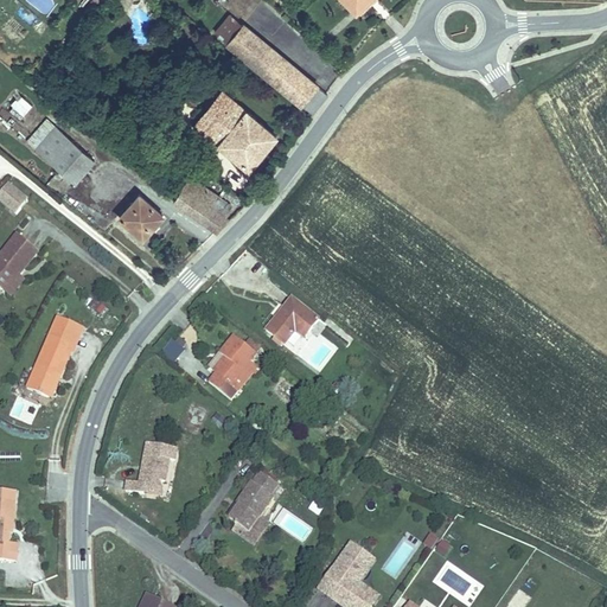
[(360,0),(353,7),(357,11),(368,0),(360,0)]
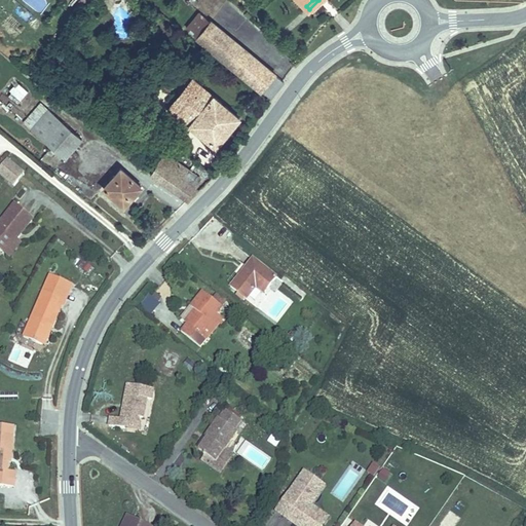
[(282,84),(283,80),(199,12),(188,27),(272,98),(282,84)]
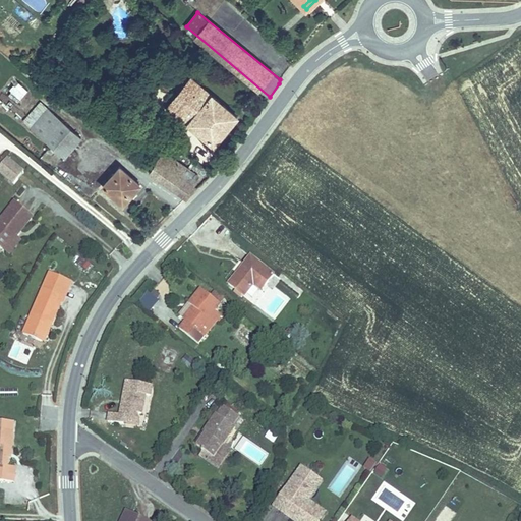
[(5,87),(19,101),(29,91),(13,77),(5,87)]
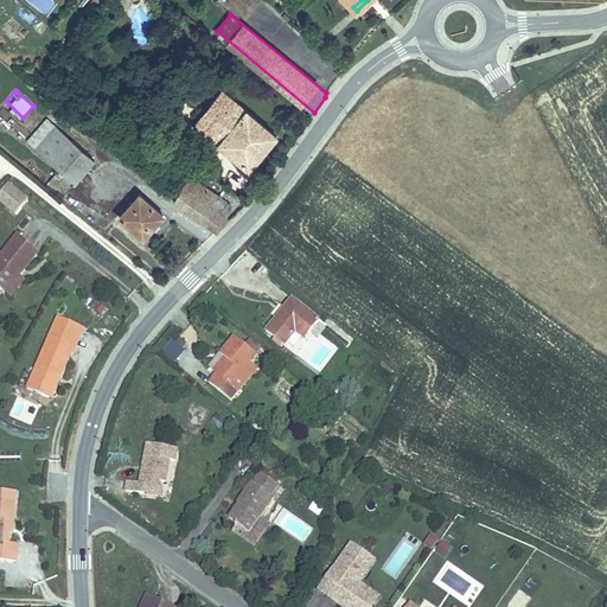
[(253,174),(279,141),(223,96),(196,128),(253,174)]
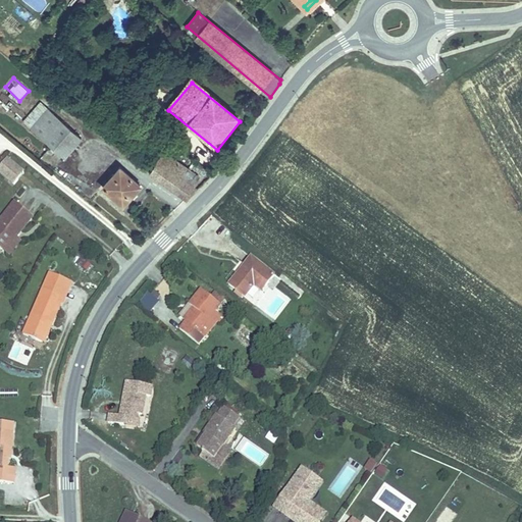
[(42,103),(25,122),(32,127),(48,108),(42,103)]
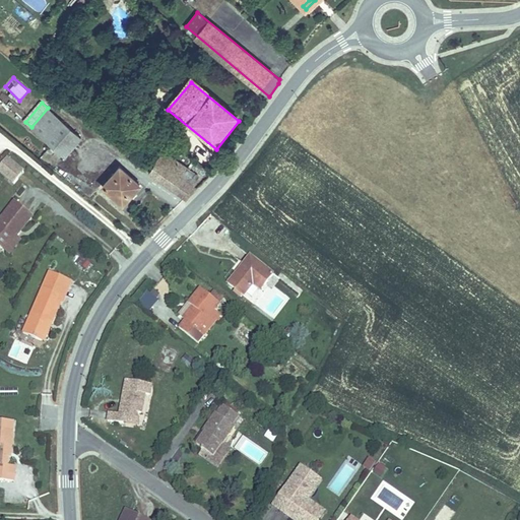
[(48,108),(31,127),(66,155),(82,136),(48,108)]
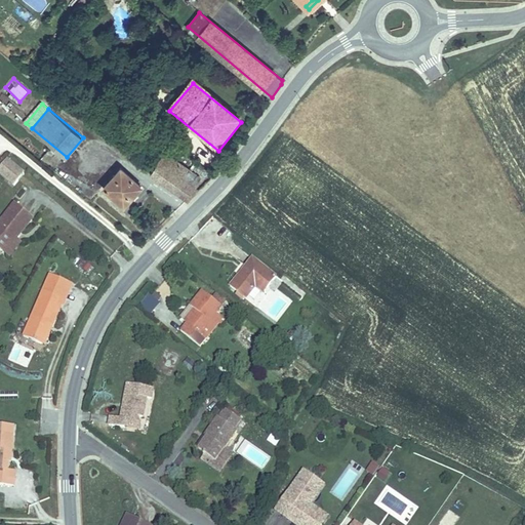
[(176,190),(191,168),(166,152),(152,172),(176,190)]
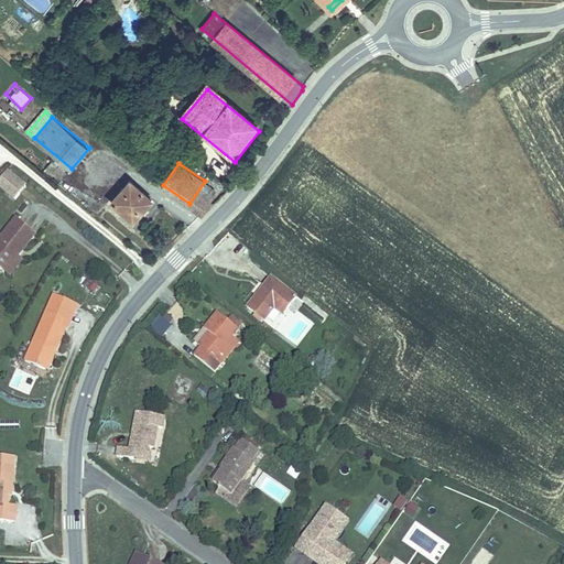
[(0,183),(18,198),(28,184),(8,171),(0,180),(0,183)]
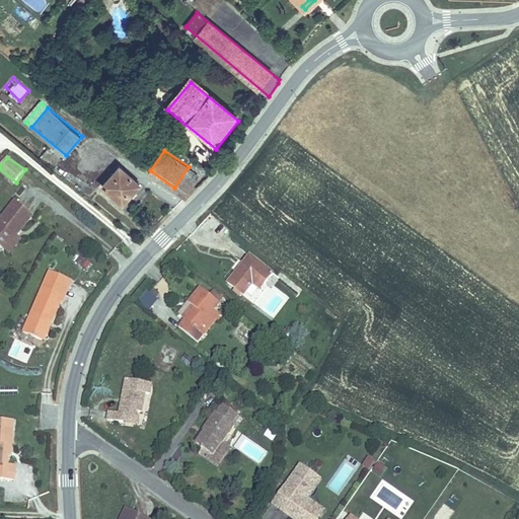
[(122,203),(139,183),(121,165),(102,184),(122,203)]
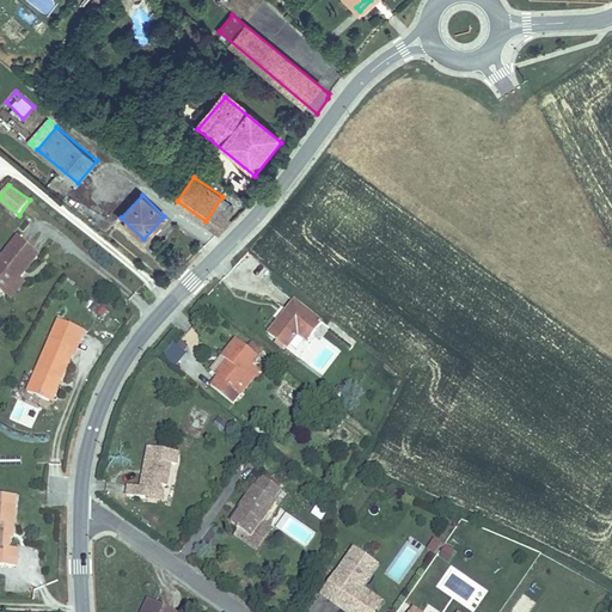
[(0,294),(2,297),(17,279),(18,281),(38,256),(18,239),(0,259),(0,294)]
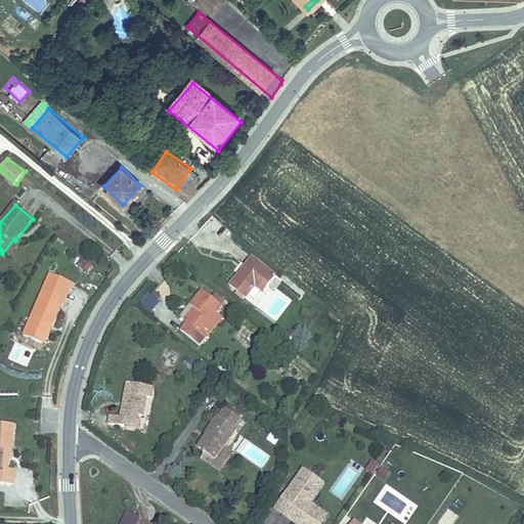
[(8,258),(19,244),(15,241),(14,238),(2,254),(8,258)]
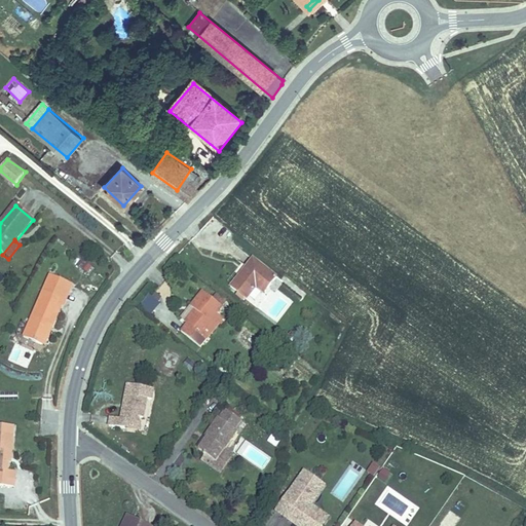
[(243,296),(254,285),(258,279),(267,288),(276,276),(253,258),(230,286),(243,296)]
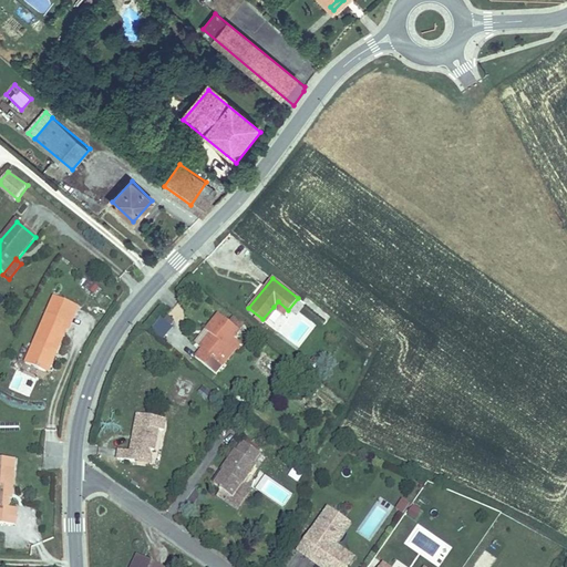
[(278,301),(274,307),(284,315),(288,310),(278,301)]
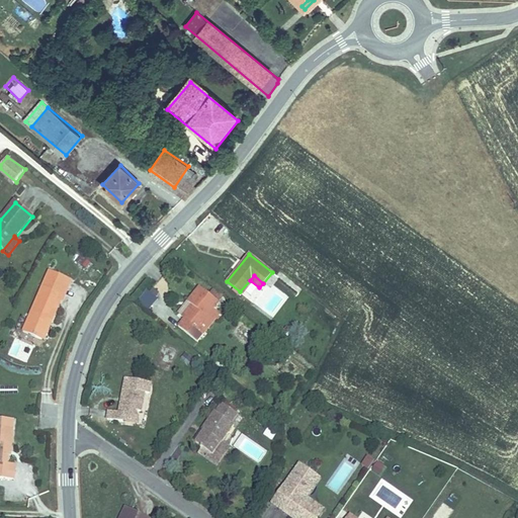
[(66,290),(45,281),(41,288),(63,297),(66,290)]
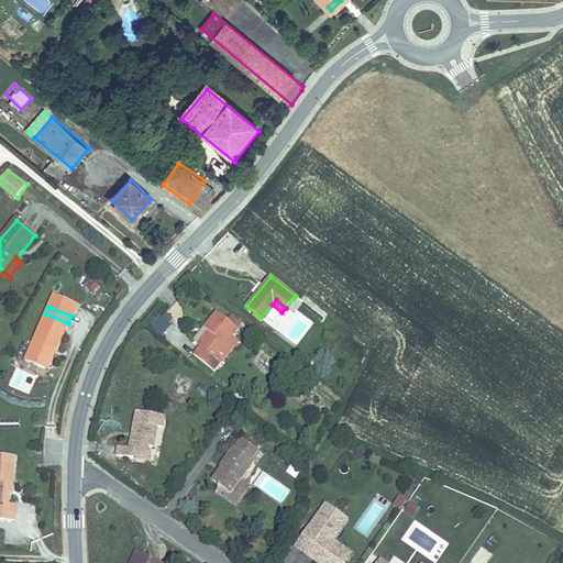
[(212,355),(234,327),(216,311),(202,329),(208,334),(191,355),(208,370),(217,361),(212,355)]
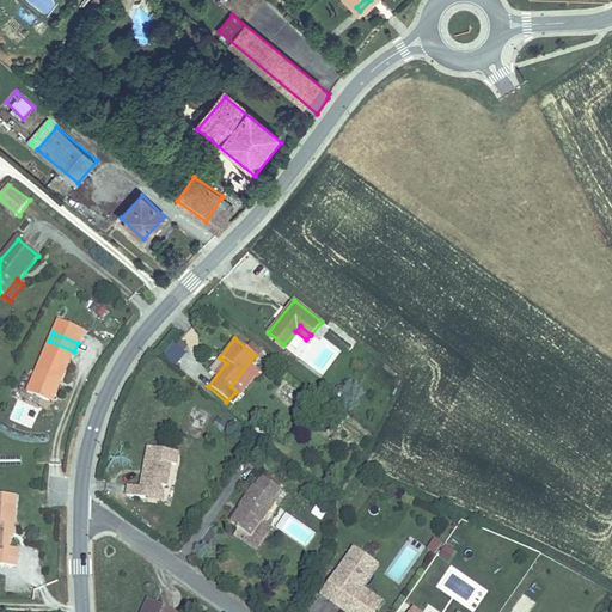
[(48,403),(56,381),(60,384),(74,352),(49,341),(26,393),(48,403)]
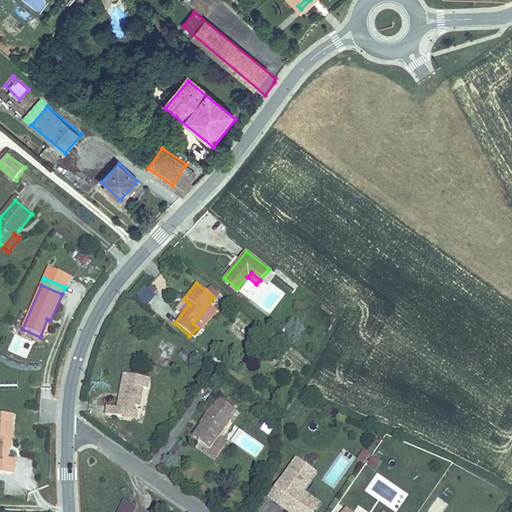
[(145,286),(135,298),(145,306),(155,294),(145,286)]
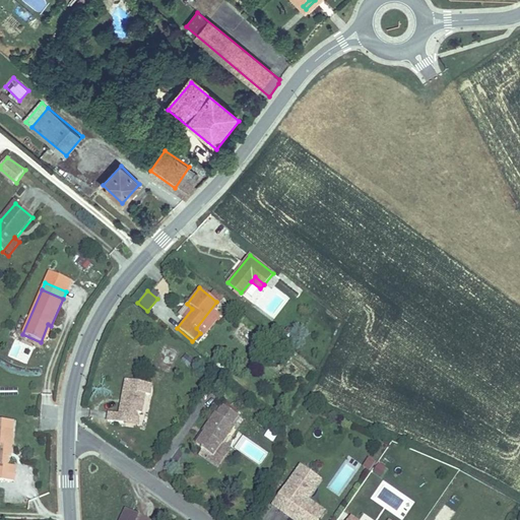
[(44,343),(51,326),(48,324),(41,342),(44,343)]
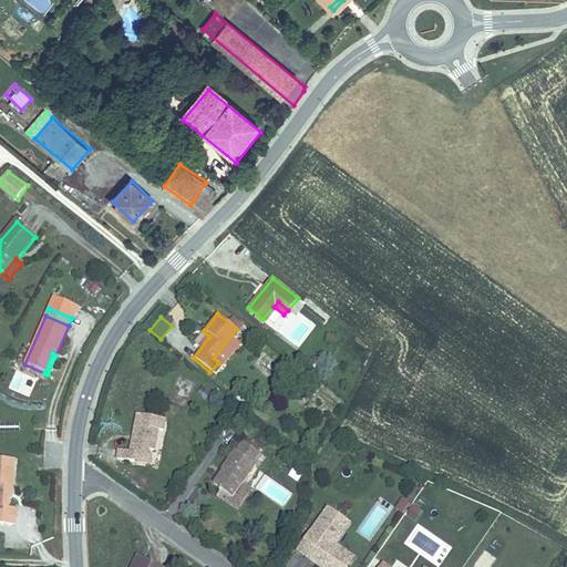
[(115,461),(135,464),(136,457),(146,459),(145,453),(152,453),(156,432),(162,431),(164,421),(135,415),(129,453),(117,451),(115,461)]
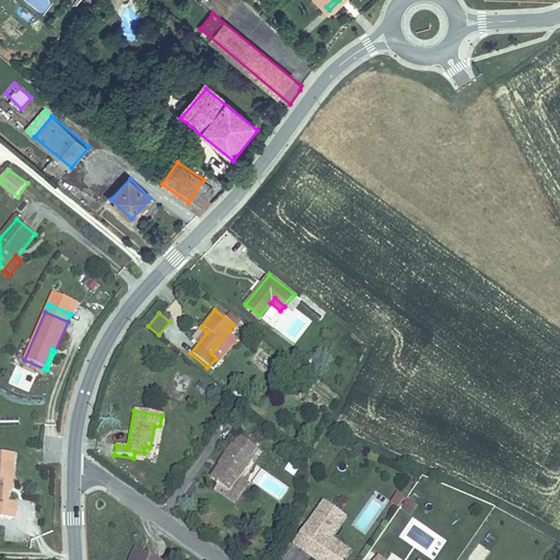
[(252,457),(257,448),(242,439),(237,447),(235,446),(211,480),(230,492),(252,459),(252,457)]
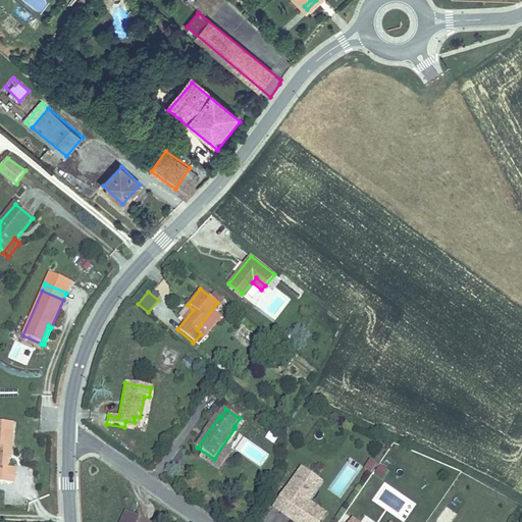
[(125,421),(124,427),(138,430),(140,417),(134,417),(135,422),(125,421)]
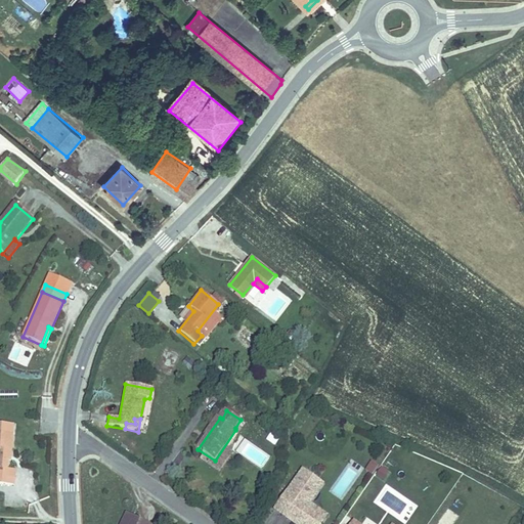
[(269,432),(265,439),(275,444),(278,437),(269,432)]
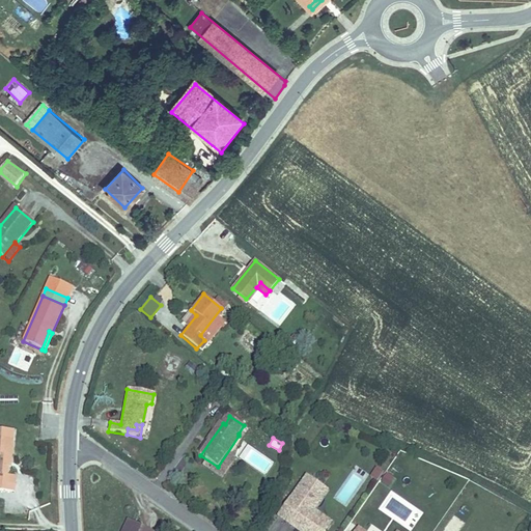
[(6,470),(7,466),(9,466),(11,442),(0,441),(0,494),(12,495),(14,479),(6,478),(6,470)]
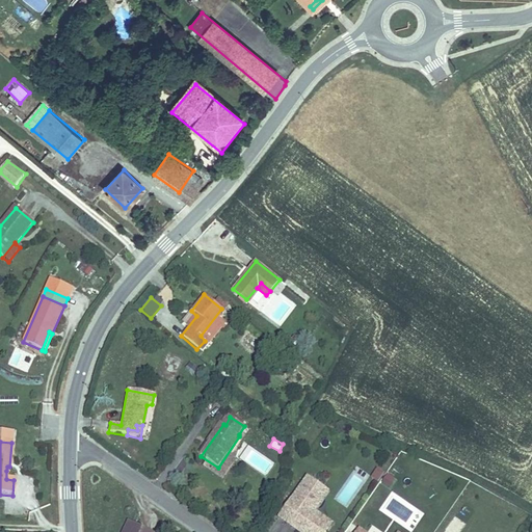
[(384,474),(378,470),(373,478),(379,482),(384,474)]
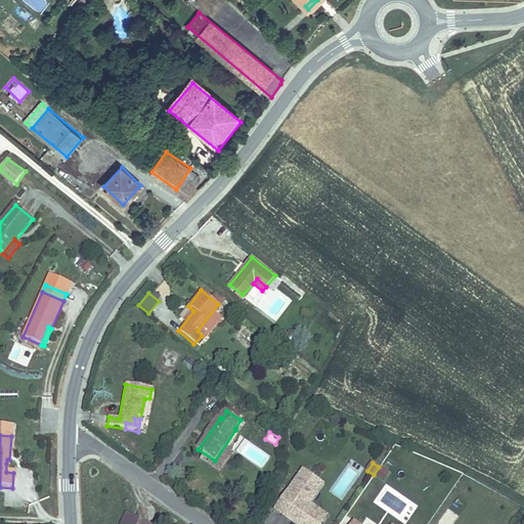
[(322,483),(304,471),(276,510),(290,519),(291,517),(301,523),(322,523),(323,522),(315,517),(319,511),(310,504),(308,503),(322,483)]
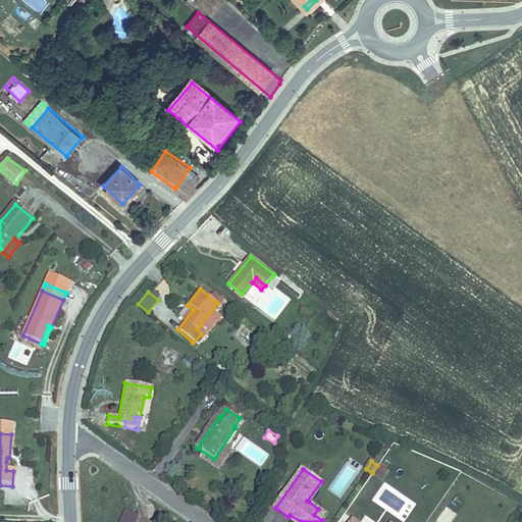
[(323,482),(321,481),(307,501),(309,502),(323,482)]
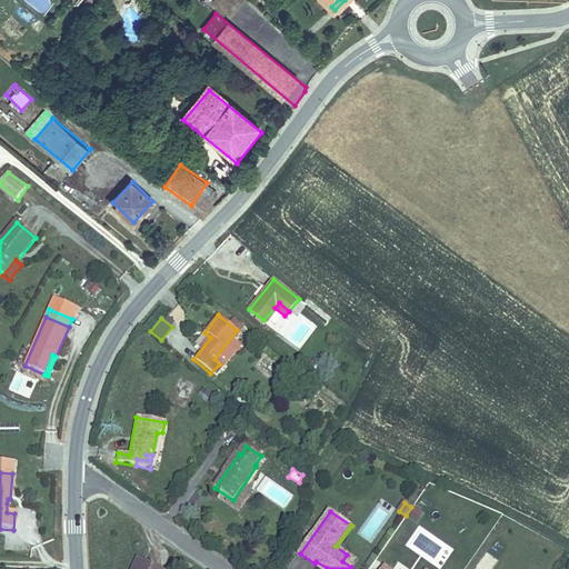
[(473,568),(490,568),(498,559),(486,551),(473,568)]
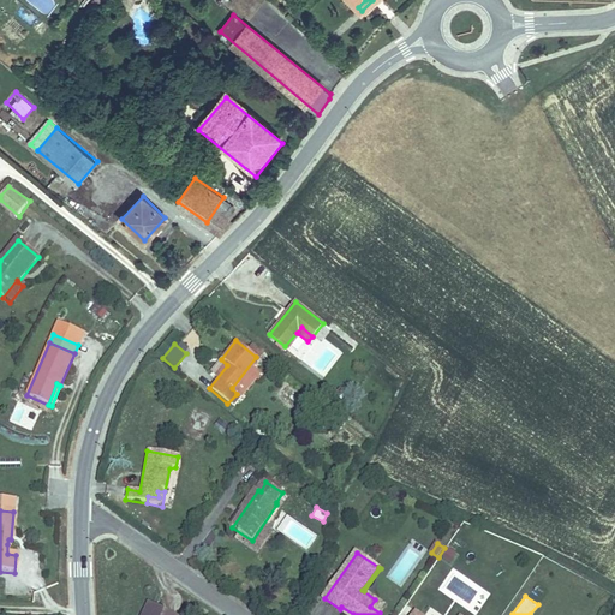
[(386,605),(375,599),(370,607),(380,613),(386,605)]
